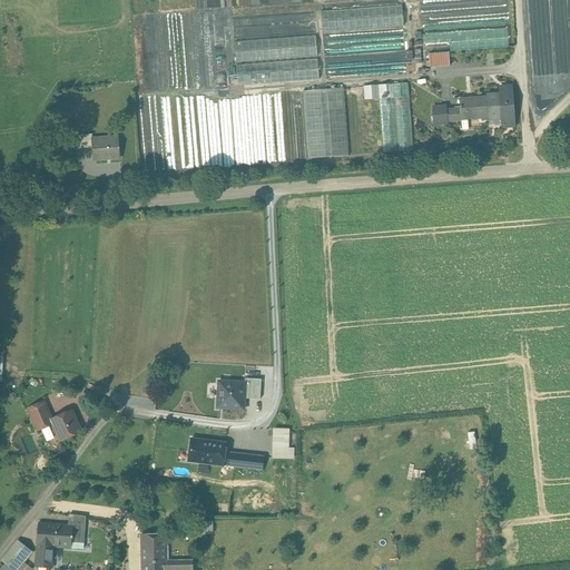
[(402,6),(322,11),(323,32),(404,26),(402,6)]
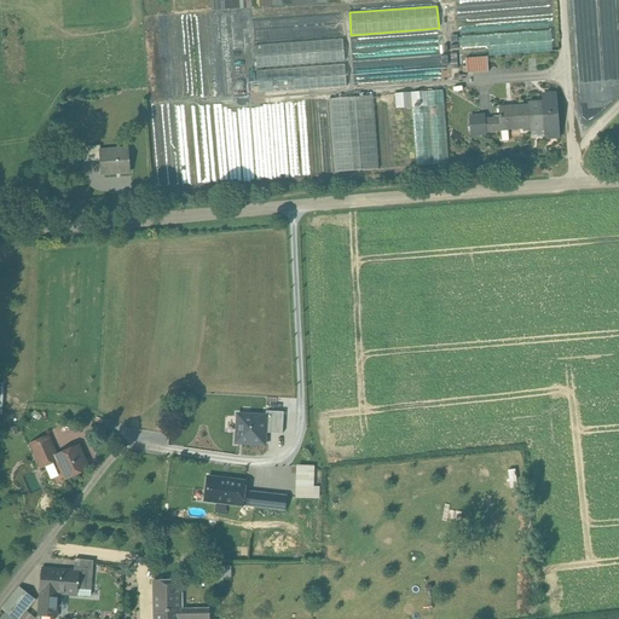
[(489,46),(490,55),(553,52),(551,32),(460,35),(461,47),(489,46)]
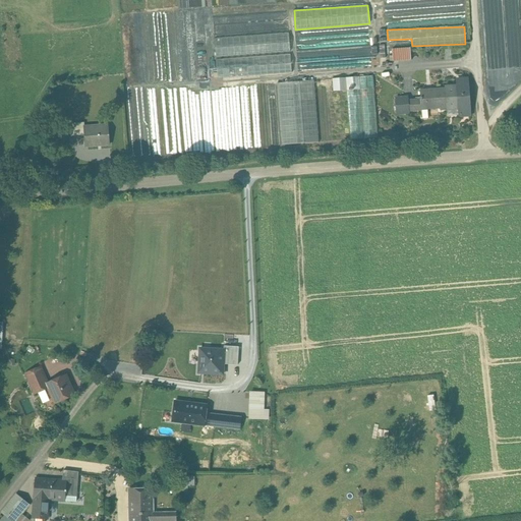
[(289,34),(215,39),(216,57),(290,52),(289,34)]
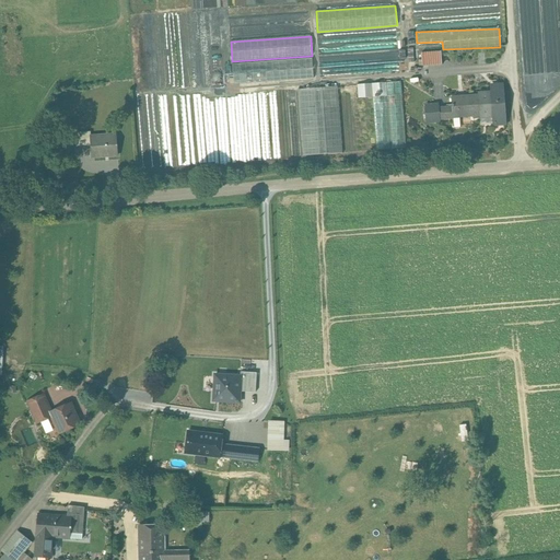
[(442,65),(441,51),(421,53),(422,66),(442,65)]
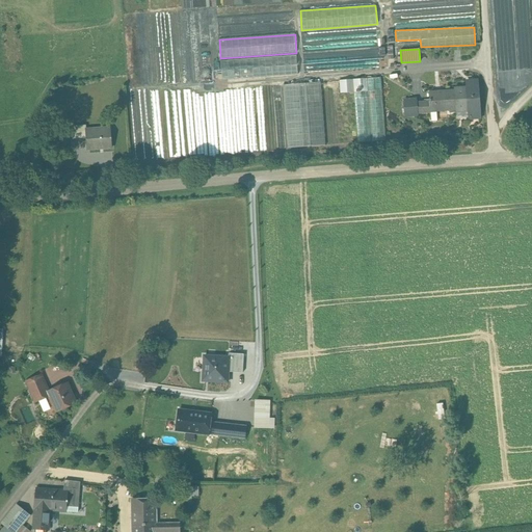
[(334,57),(336,70),(379,65),(377,52),(334,57)]
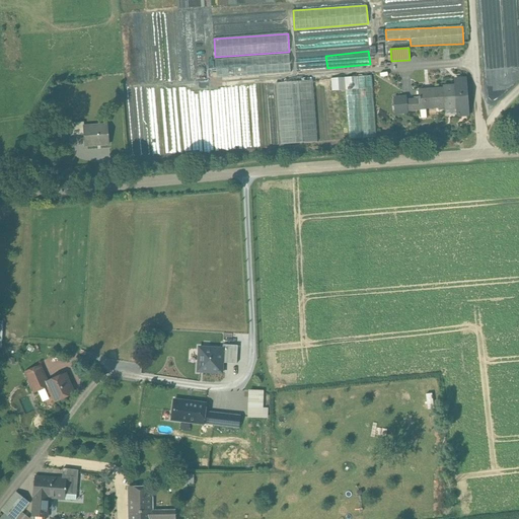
[(289,54),(215,60),(217,78),(290,73),(289,54)]
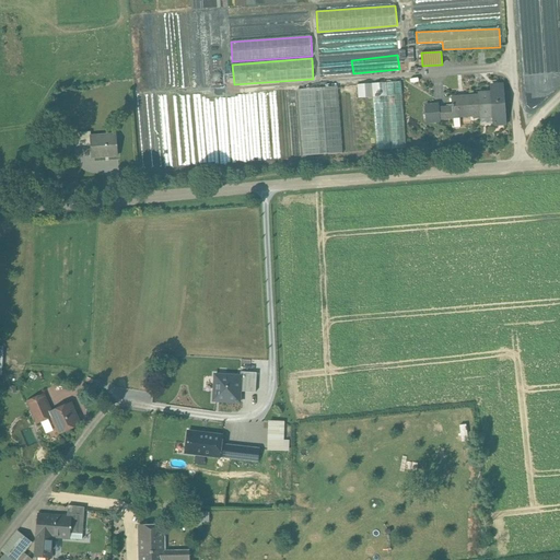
[(323,76),(334,74),(333,63),(322,63),(323,76)]
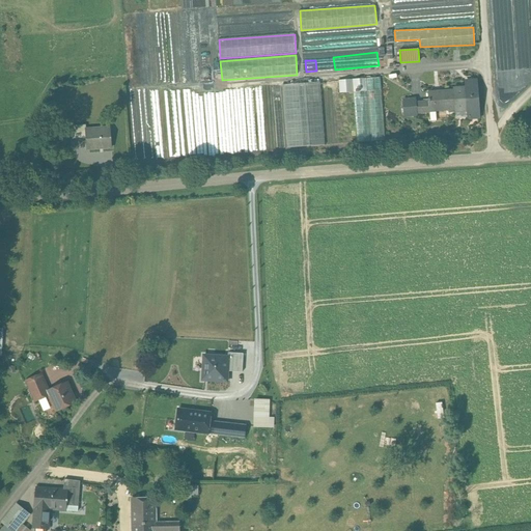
[(385,140),(381,77),(338,80),(339,93),(354,92),(358,142),(385,140)]
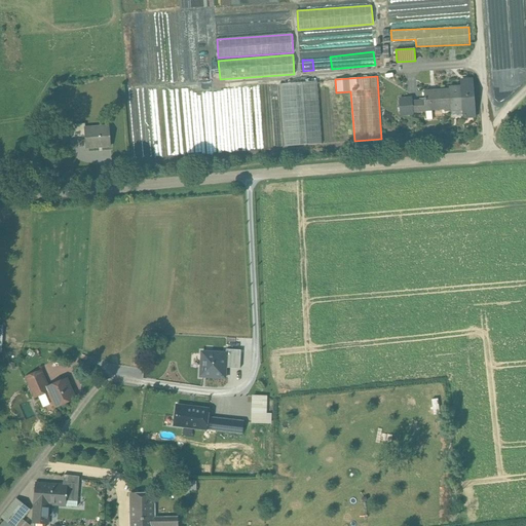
[(479,117),(476,77),(463,77),(463,87),(451,87),(452,111),(465,111),(466,117),(479,117)]
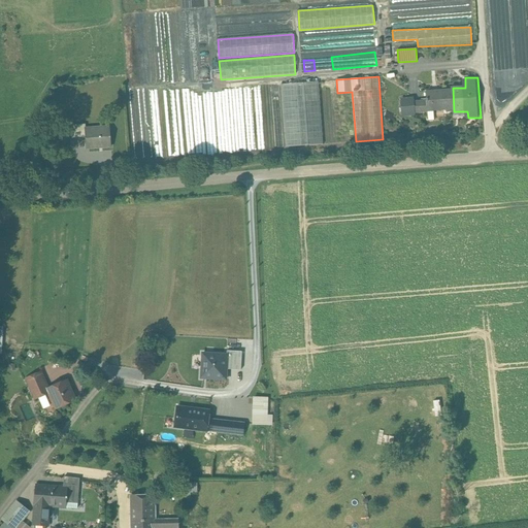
[(323,144),(318,81),(282,85),(287,147),(323,144)]
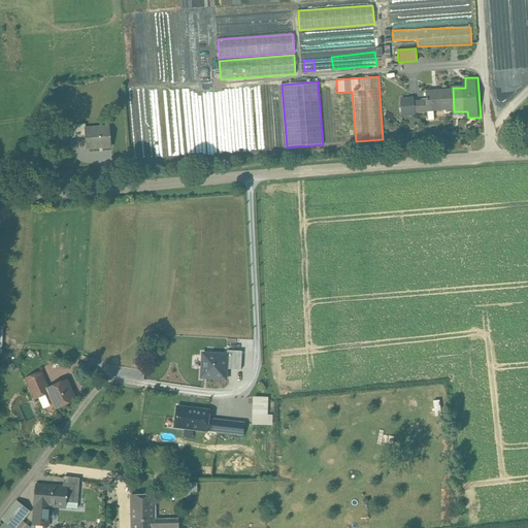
[(453,88),(430,88),(431,110),(454,111),(453,88)]
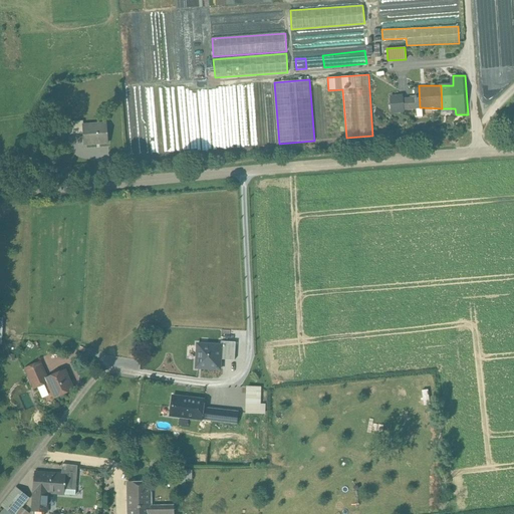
[(405,93),(394,94),(395,111),(407,111),(407,108),(420,107),(418,96),(406,97),(405,93)]
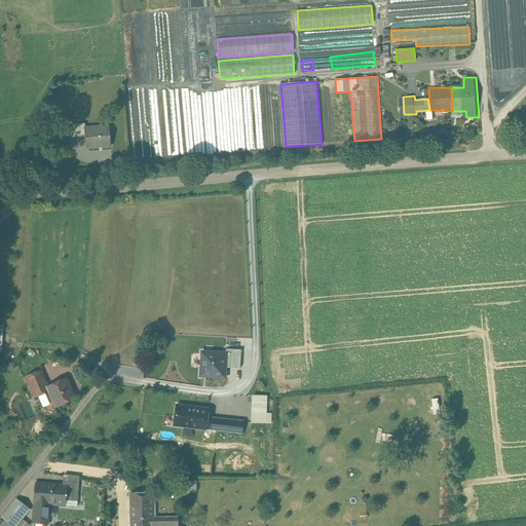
[(84,124),(70,126),(71,139),(84,138),(84,129),(85,129),(84,124)]
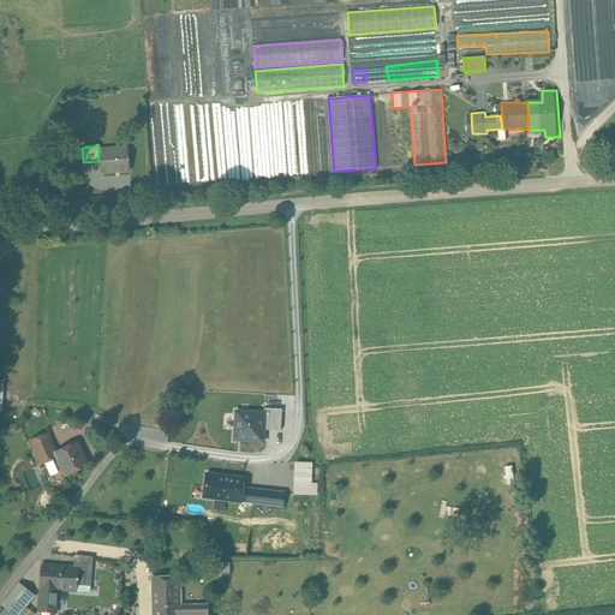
[(100,151),(99,151),(99,161),(100,174),(130,172),(127,149),(100,151)]
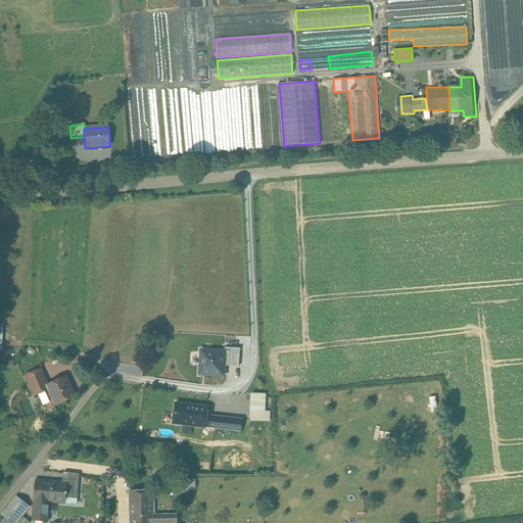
[(227,352),(199,350),(197,377),(224,379),(227,352)]
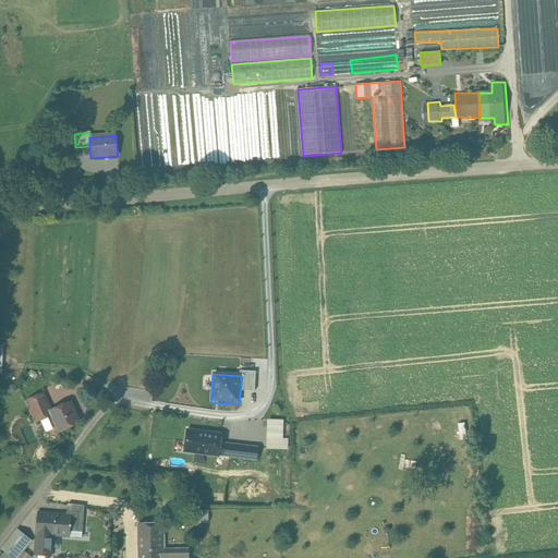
[(43,393),(28,400),(37,422),(50,416),(47,410),(50,409),(43,393)]
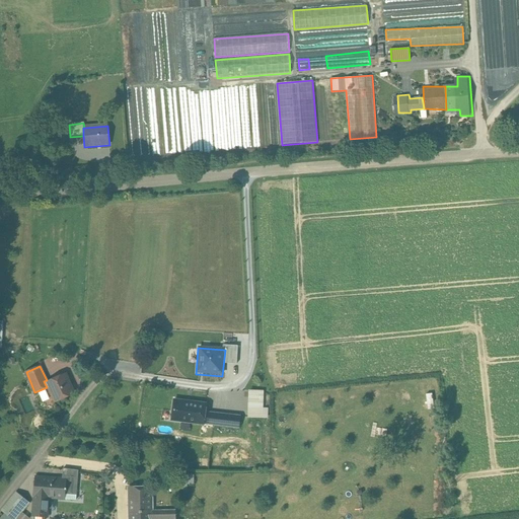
[(65,374),(49,382),(52,388),(51,389),(56,401),(66,396),(65,394),(72,390),(65,374)]
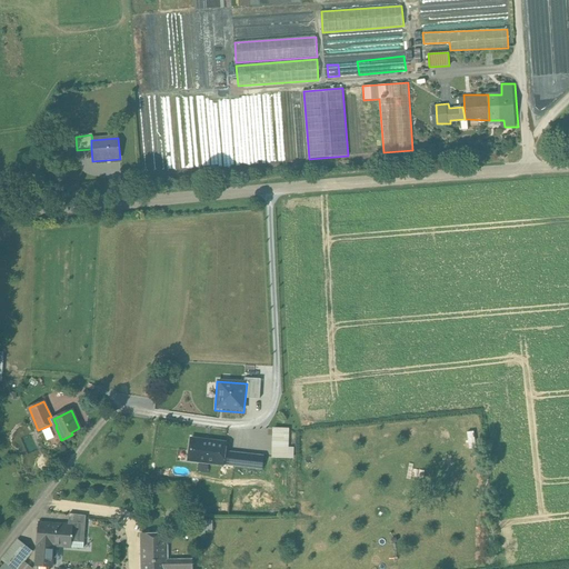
[(287,429),(273,428),(273,458),(287,458),(287,429)]
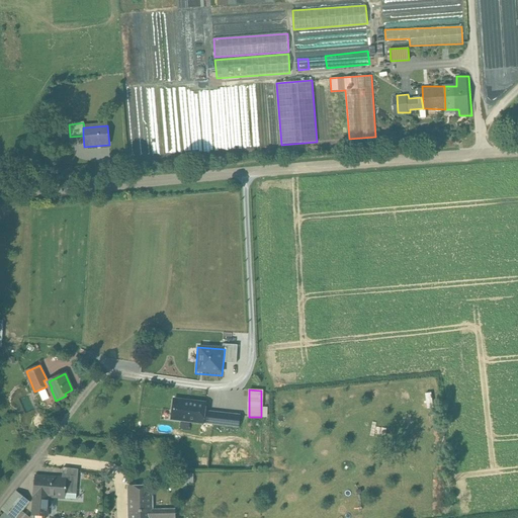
[(226,414),(204,412),(205,403),(182,400),(183,392),(175,391),(171,420),(203,423),(225,425),(226,414)]
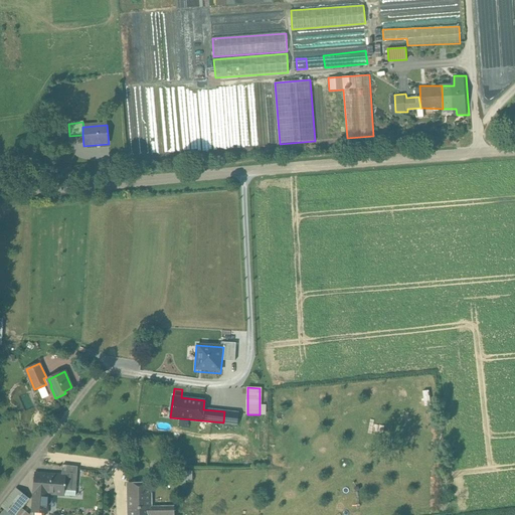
[(238,412),(224,411),(223,422),(237,424),(238,412)]
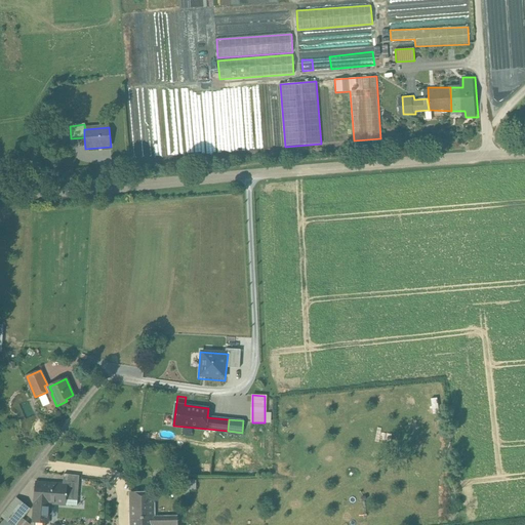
[(79,476),(65,474),(64,481),(79,483),(79,476)]
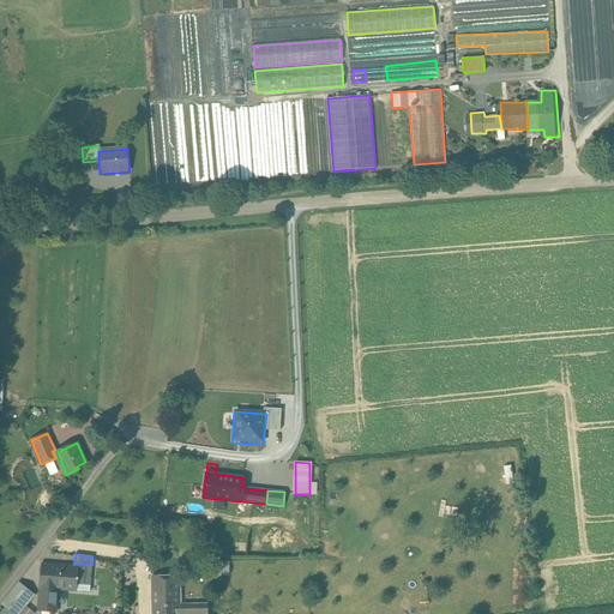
[(220,572),(230,571),(229,560),(220,561),(220,572)]
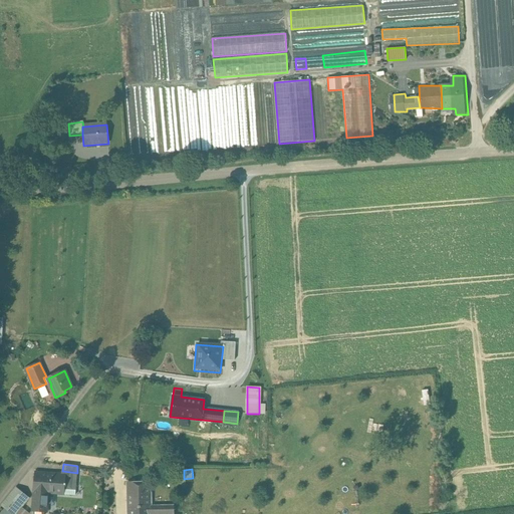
[(62,474),(35,472),(33,492),(32,509),(47,510),(48,493),(75,495),(77,473),(62,471),(62,474)]
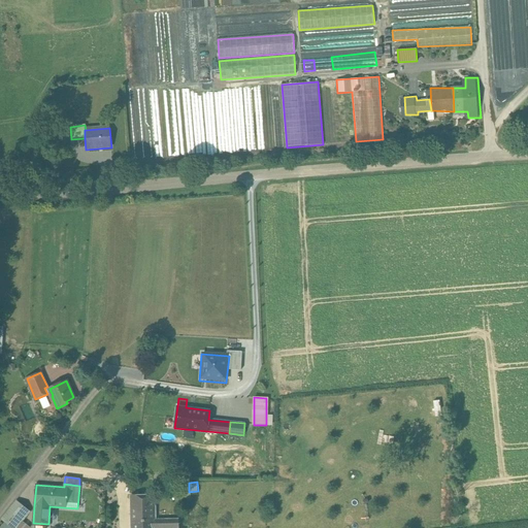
[(154,495),(131,496),(132,520),(155,520),(154,495)]
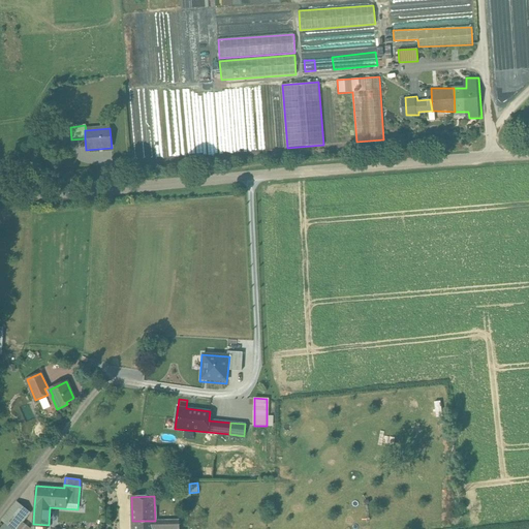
[(30,512),(17,502),(10,510),(24,521),(30,512)]
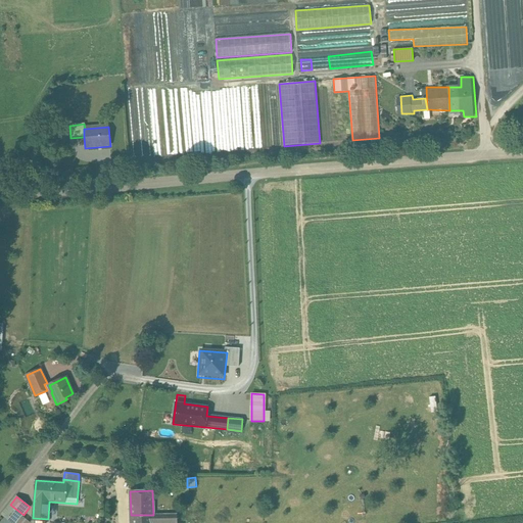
[(16,522),(24,515),(10,505),(1,515),(5,518),(11,522),(16,522)]
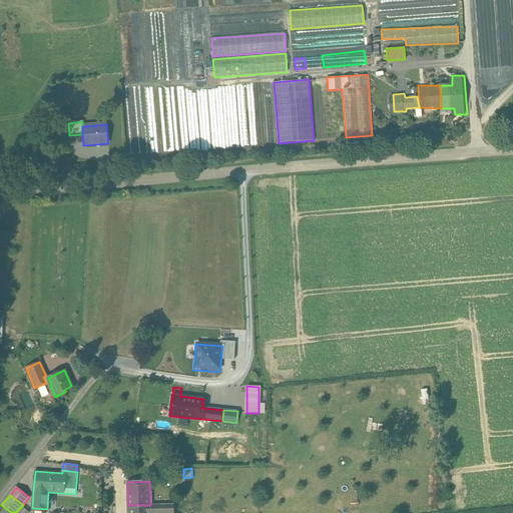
[(173,512),(173,504),(150,505),(149,512),(173,512)]
